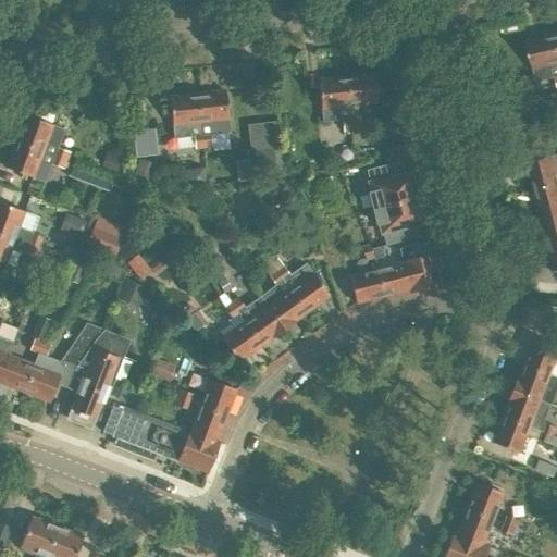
[(554,77),(556,89),(556,51),(553,36),(525,42),(535,82),(554,77)]
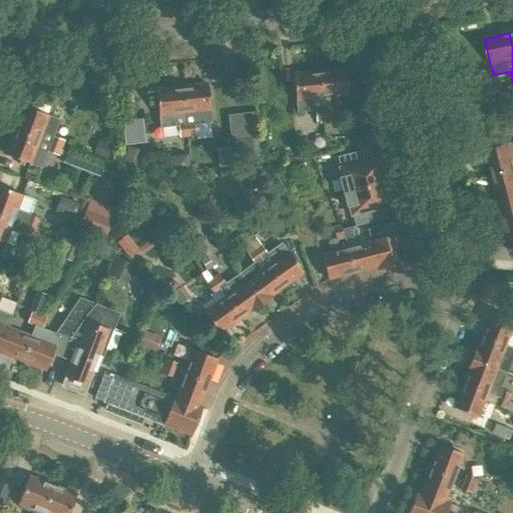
[(332,120),(331,107),(330,96),(347,94),(344,69),(319,71),(321,97),(323,108),(324,121),(332,120)]
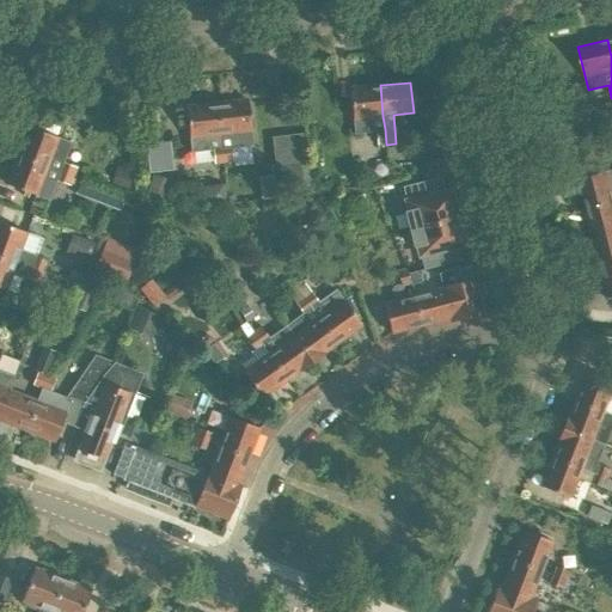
[(349,89),(353,120),(354,134),(375,132),(377,146),(386,145),(385,129),(383,116),(380,85),(349,89)]
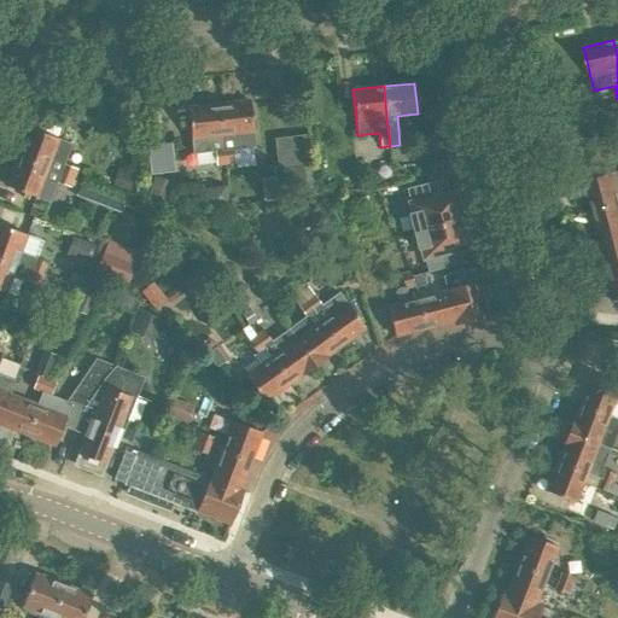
[(232,149),(255,146),(250,100),(219,104),(222,135),(223,150),(232,149)]
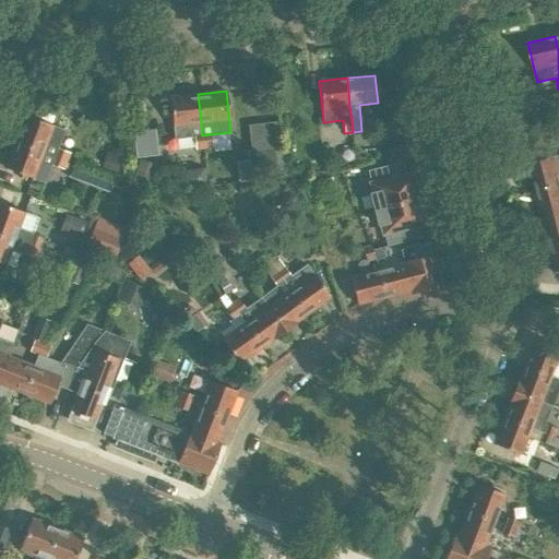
[(195,151),(204,150),(202,135),(201,122),(198,94),(169,97),(174,139),(193,137),(195,151)]
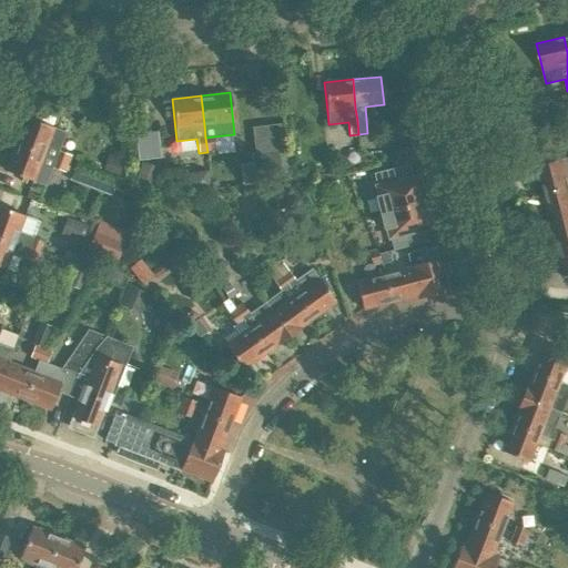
[(554,112),(567,109),(567,95),(550,100),(554,112)]
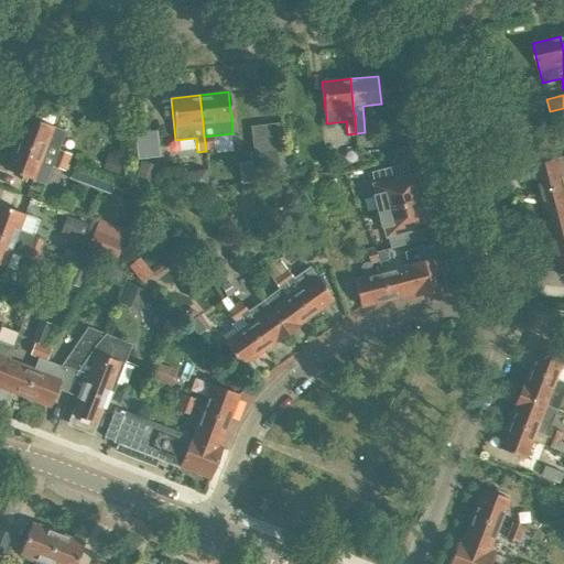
[(42,153),(54,156),(57,150),(64,132),(52,127),(25,117),(15,143),(42,153)]
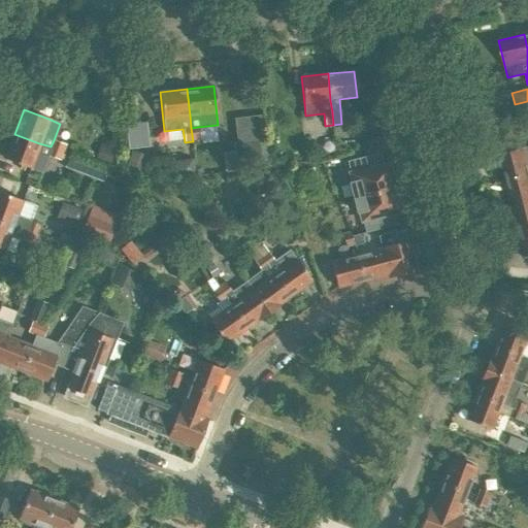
[(522,138),(527,136),(527,123),(519,126),(522,138)]
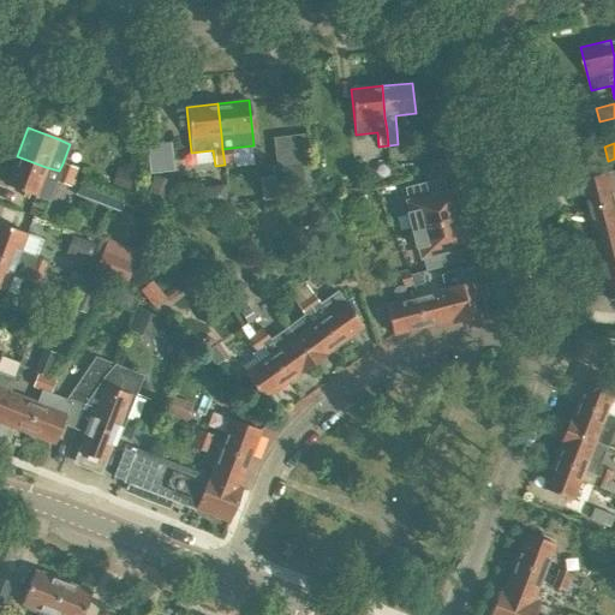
[(225,165),(233,163),(231,148),(222,149),(225,165)]
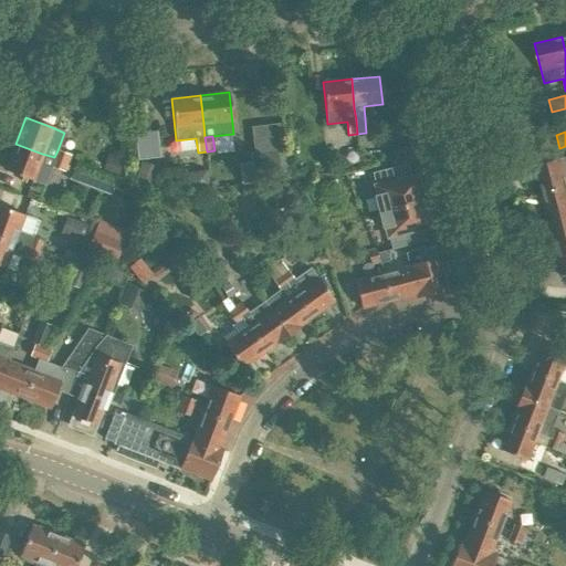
[(42,154),(16,144),(6,170),(44,186),(51,167),(65,171),(67,164),(54,158),(54,157),(42,154)]
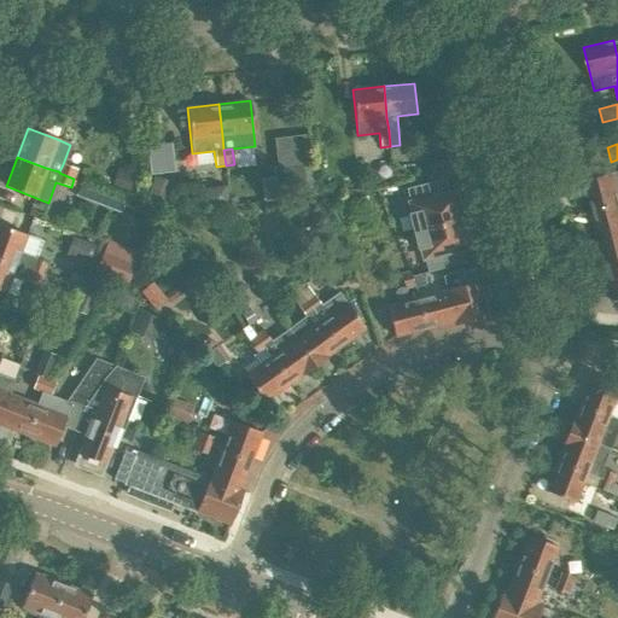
[(74,179),(77,170),(63,164),(59,172),(59,173),(74,179)]
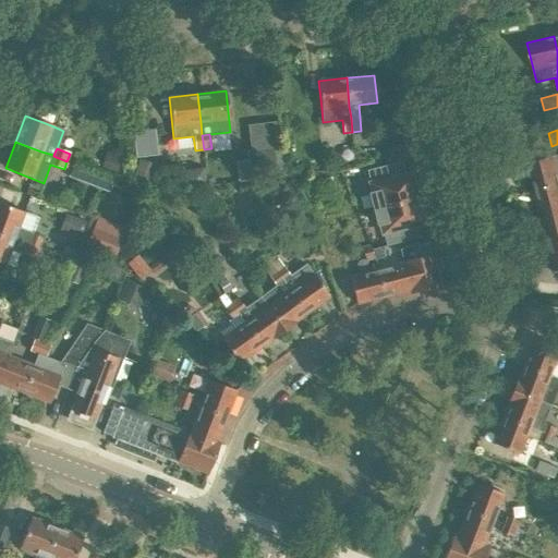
[(274,148),(246,152),(250,174),(276,171),(274,148)]
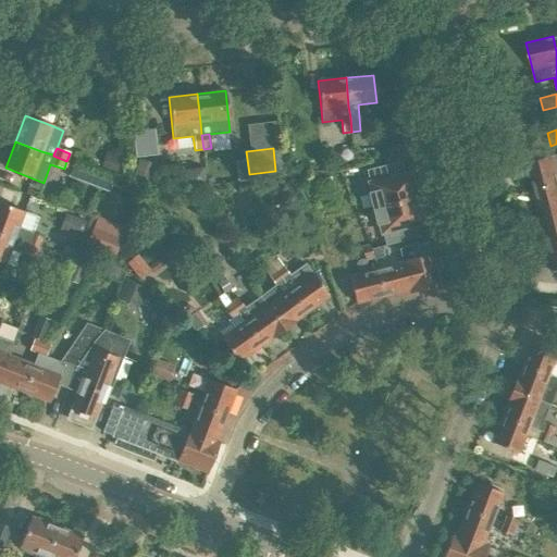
[(111,176),(118,159),(104,155),(98,171),(111,176)]
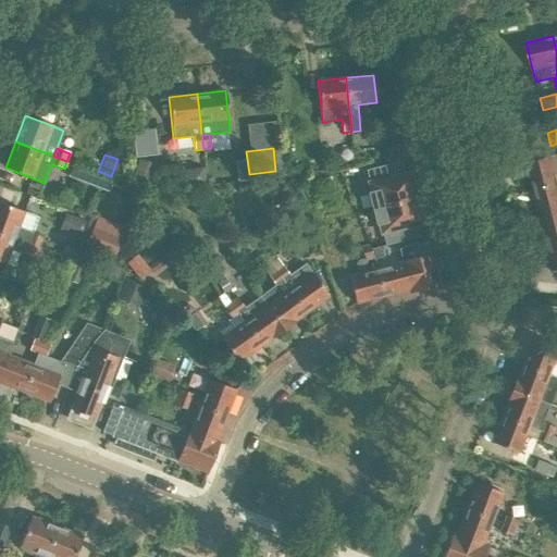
[(533,190),(556,184),(556,155),(525,163),(533,190)]
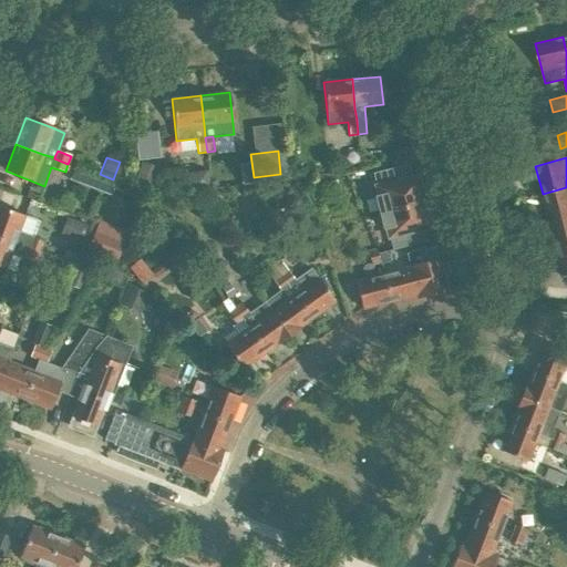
[(154,182),(158,169),(142,164),(137,176),(154,182)]
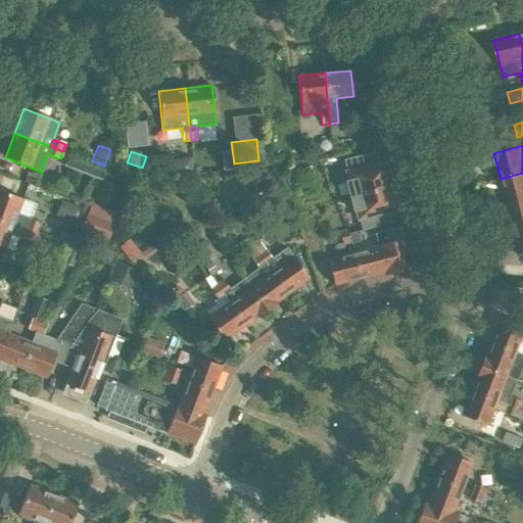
[(370,167),(367,154),(343,160),(348,181),(345,182),(349,196),(392,185),(391,184),(394,184),(390,171),(388,171),(386,162),(370,167)]
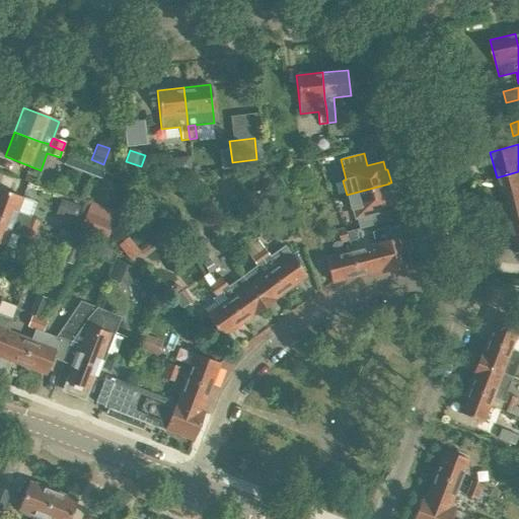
[(296,174),(309,172),(308,165),(296,167),(296,174)]
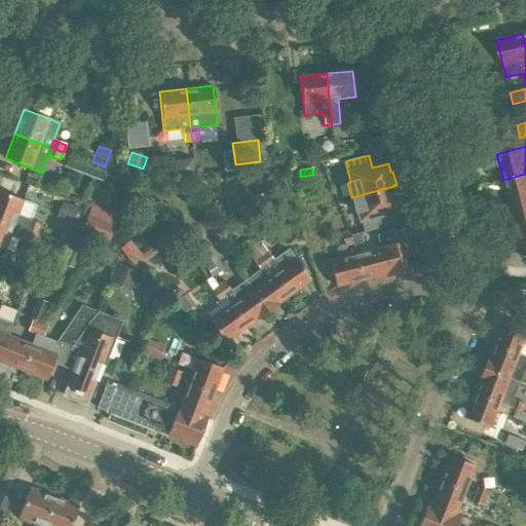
[(272,199),(286,194),(277,174),(255,183),(259,192),(267,189),(272,199)]
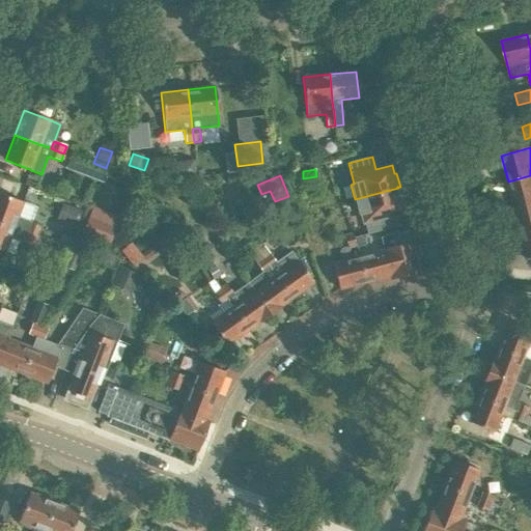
[(530,175),(508,182),(514,206),(530,202),(530,175)]
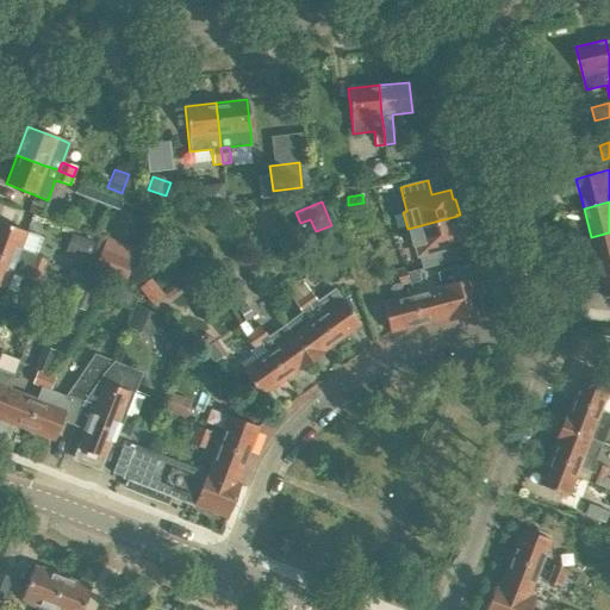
[(458,218),(458,216),(408,229),(411,246),(416,244),(423,269),(449,262),(446,248),(465,243),(462,234),(465,232),(461,218),(458,218)]
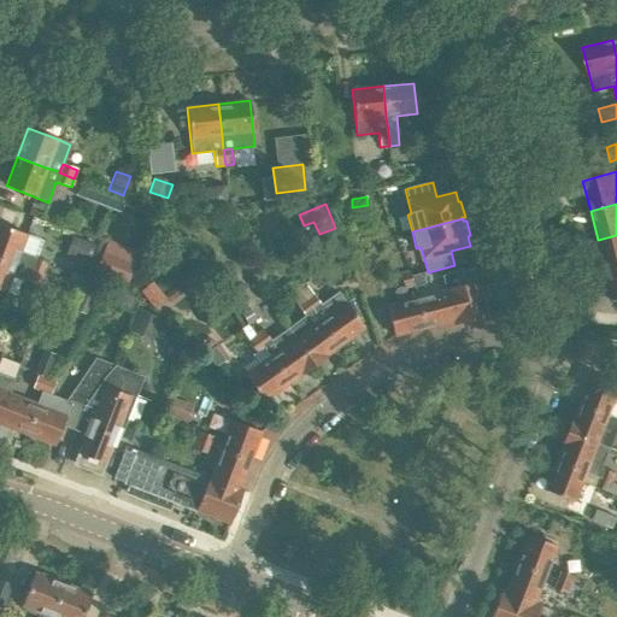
[(0,257),(42,274),(47,263),(19,253),(27,235),(0,224),(0,257)]
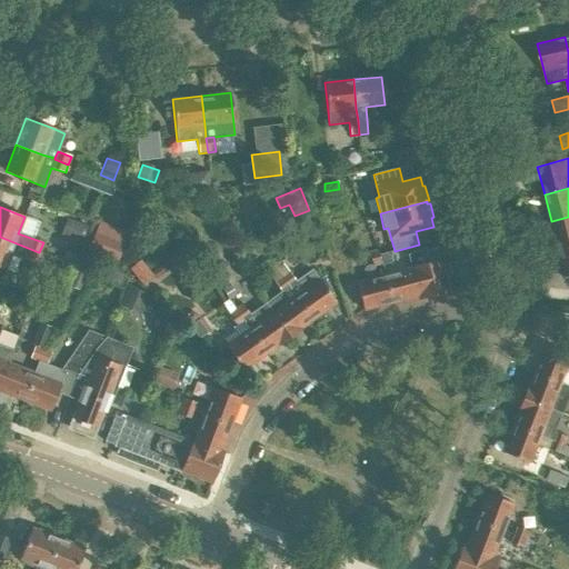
[(558,249),(568,246),(568,217),(551,221),(558,249)]
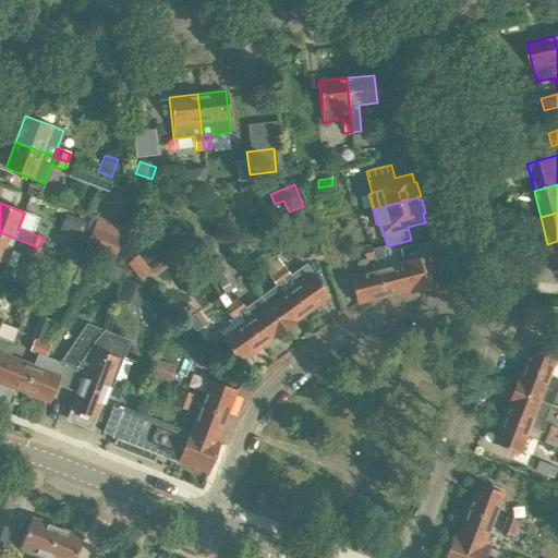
[(80,239),(86,222),(65,214),(59,230),(80,239)]
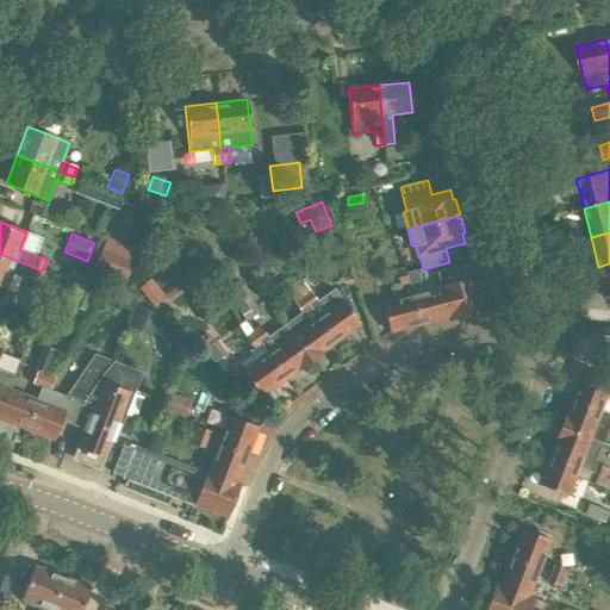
[(124,282),(138,250),(106,237),(93,269),(124,282)]
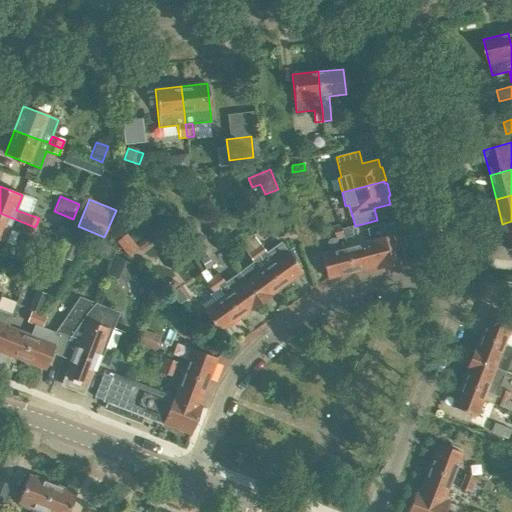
[(31,237),(35,227),(0,213),(0,240),(3,242),(9,229),(22,234),(31,237)]
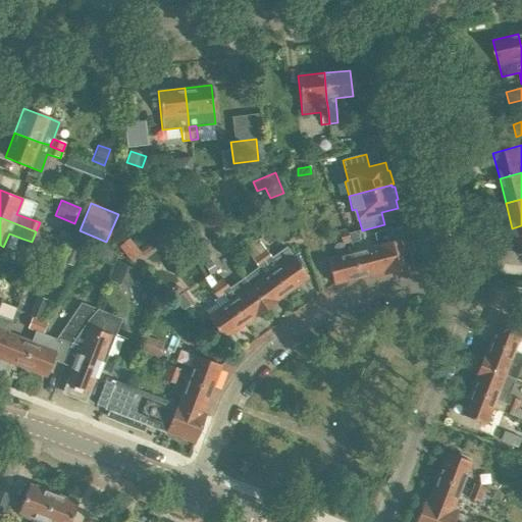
[(426,218),(412,221),(414,229),(428,226),(426,218)]
